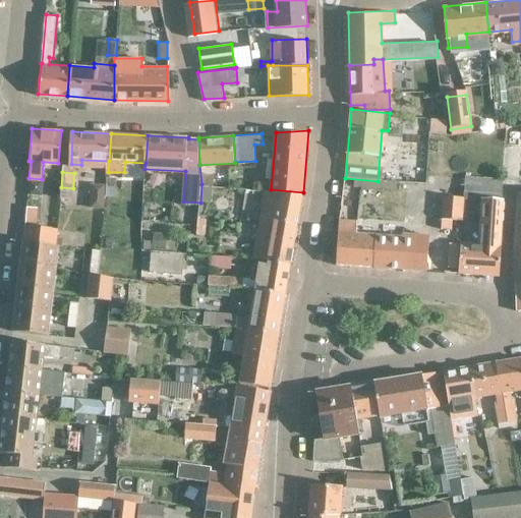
[(213,175),(200,174),(201,184),(201,185),(212,185),(213,175)]
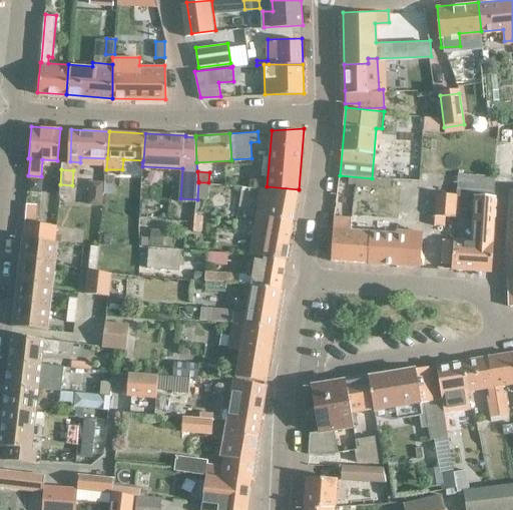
[(454,238),(452,268),(491,271),(493,241),(483,240),(484,227),(494,227),(497,191),(493,190),(494,177),(456,174),(455,187),(476,189),(473,238),(454,238)]
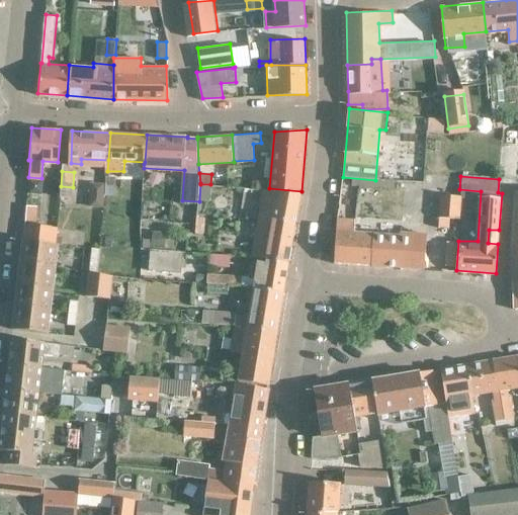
[(258,215),(251,255),(259,257),(288,262),(301,191),(269,188),(263,189),(258,215)]
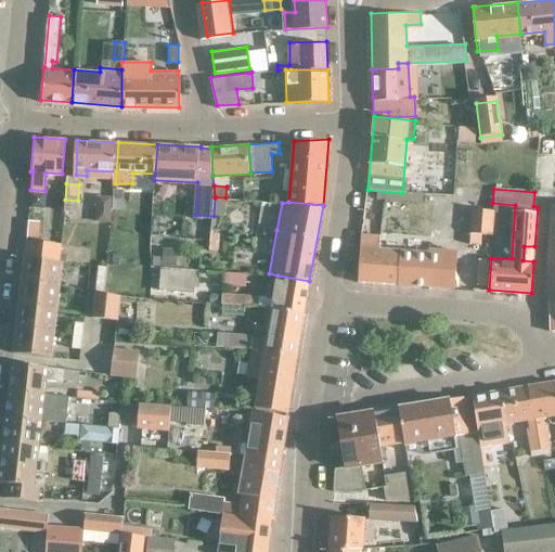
[(544,296),(550,297),(552,330),(554,330),(554,204),(551,205),(544,296)]
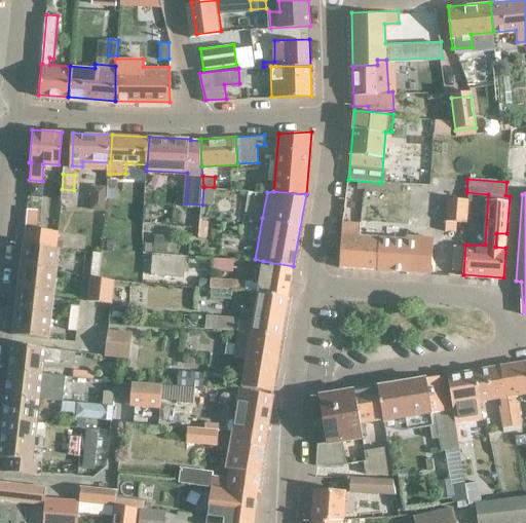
[(448,196),(446,229),(456,229),(456,220),(467,220),(468,197),(448,196)]
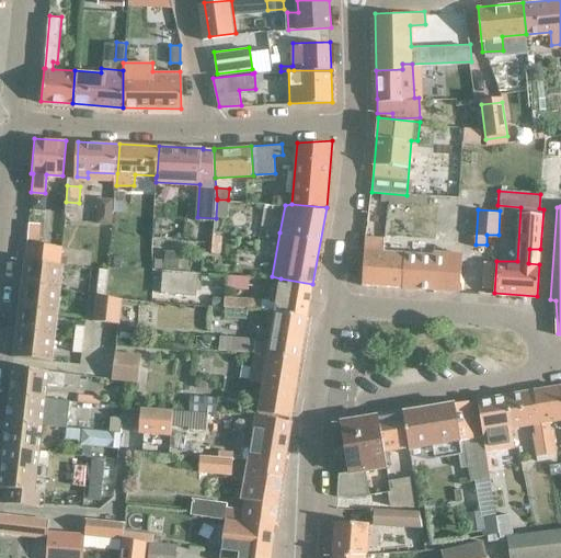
[(213,235),(212,252),(220,252),(222,236),(213,235)]
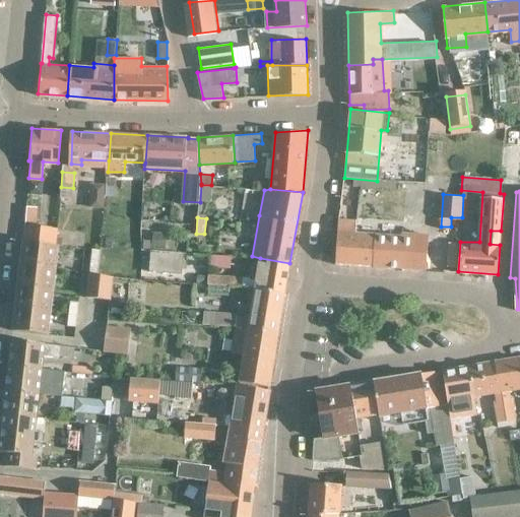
[(336,262),(381,265),(384,233),(355,231),(356,222),(338,221),(336,262)]
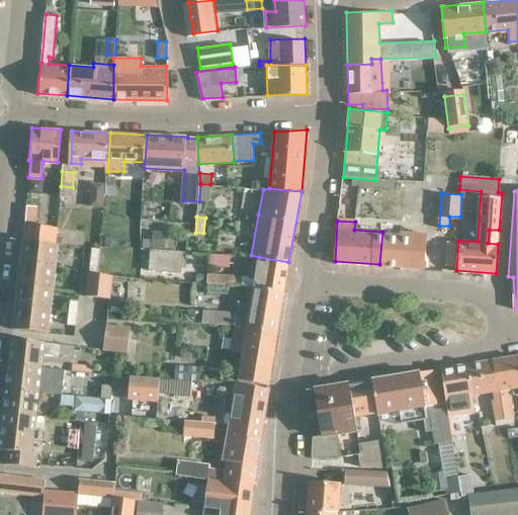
[(24,223),(23,239),(55,243),(57,227),(24,223)]
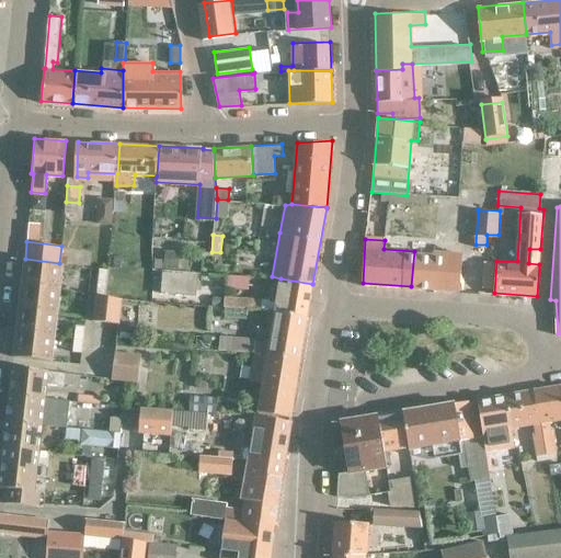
[(414,251),(411,286),(460,289),(464,251),(434,249),(434,253),(414,251)]
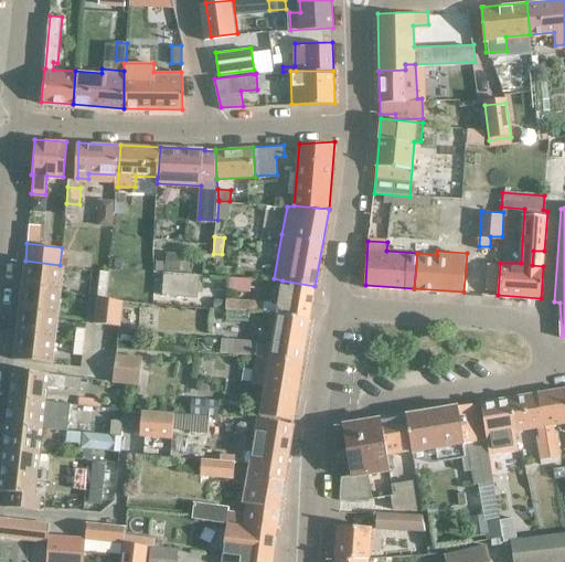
[(22,287),(59,292),(62,265),(60,265),(25,261),(24,261),(22,287)]
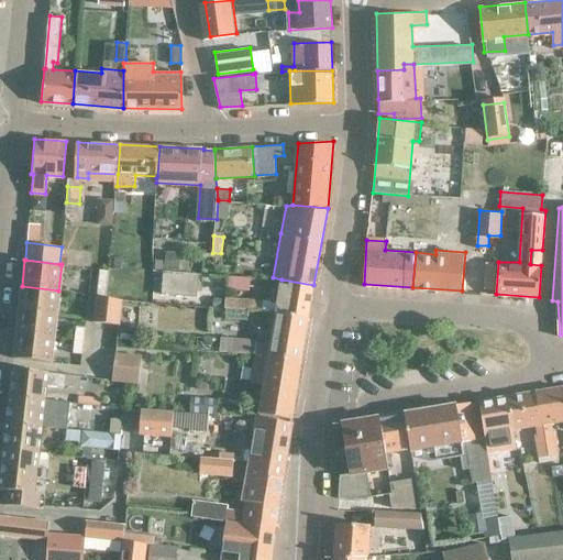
[(105,295),(108,270),(99,268),(96,294),(105,295)]
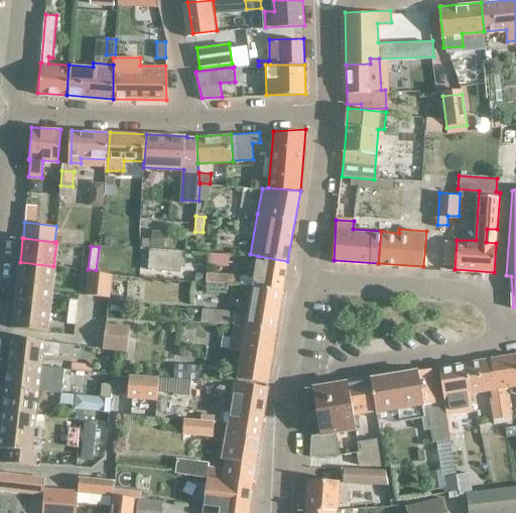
[(180,271),(182,249),(150,247),(148,268),(180,271)]
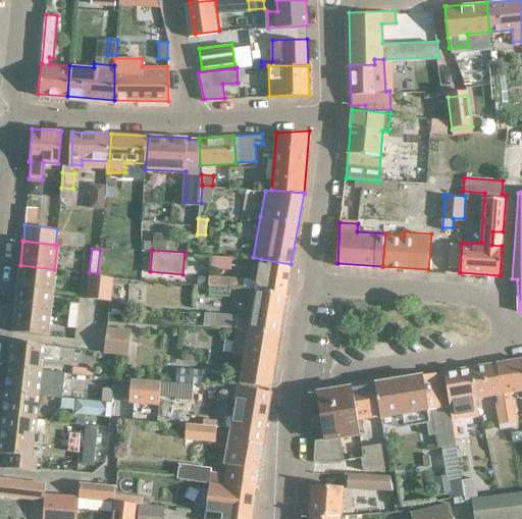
[(231,267),(232,256),(211,255),(210,265),(231,267)]
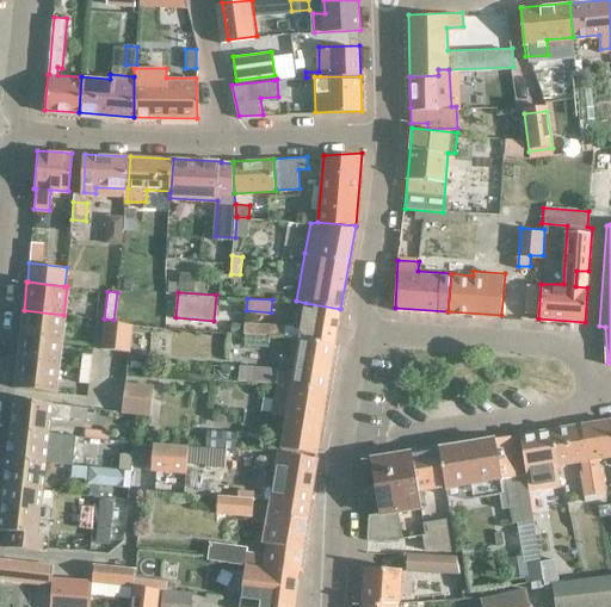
[(298,336),(334,342),(340,309),(306,303),(301,328),(290,328),(290,324),(246,322),(245,332),(298,336)]
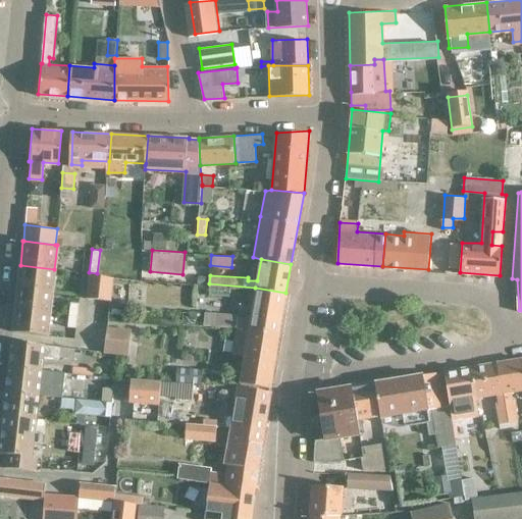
[(52,291),(54,269),(20,265),(17,288),(52,291)]
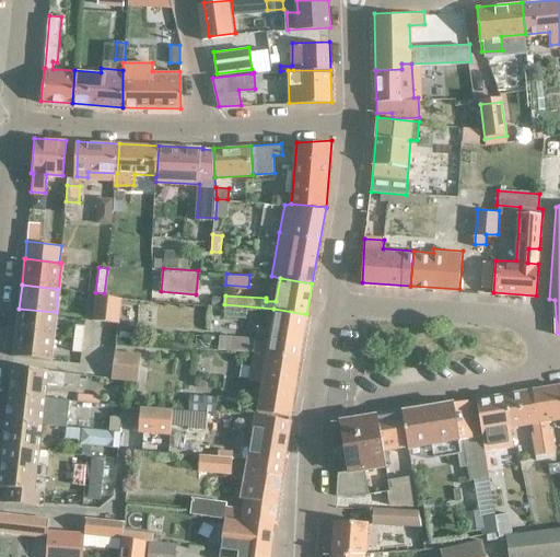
[(93,318),(117,322),(119,297),(95,294),(93,318)]
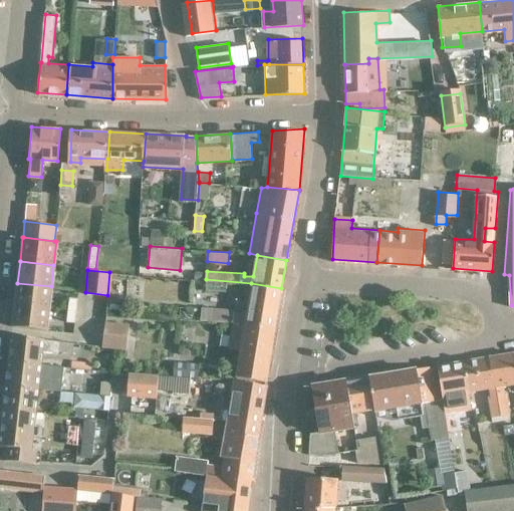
[(51,286),(17,283),(15,303),(49,306),(51,286)]
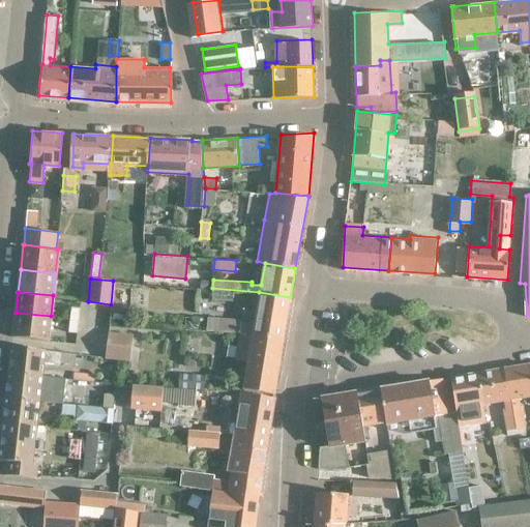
[(207,316),(206,328),(224,330),(240,332),(252,333),(253,333),(283,339),(290,297),(259,292),(254,323),(241,322),(241,319),(207,316)]
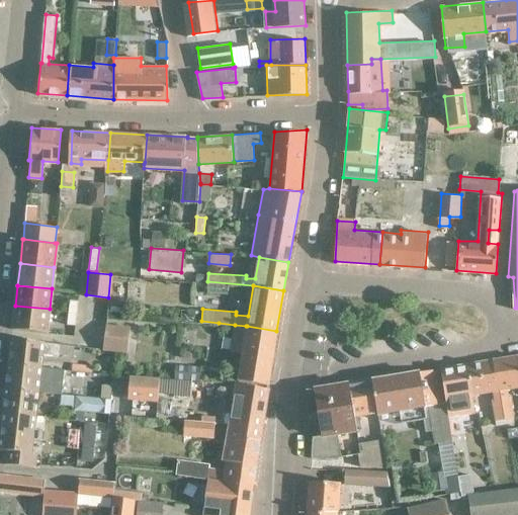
[(70,299),(68,311),(76,312),(78,301),(70,299)]
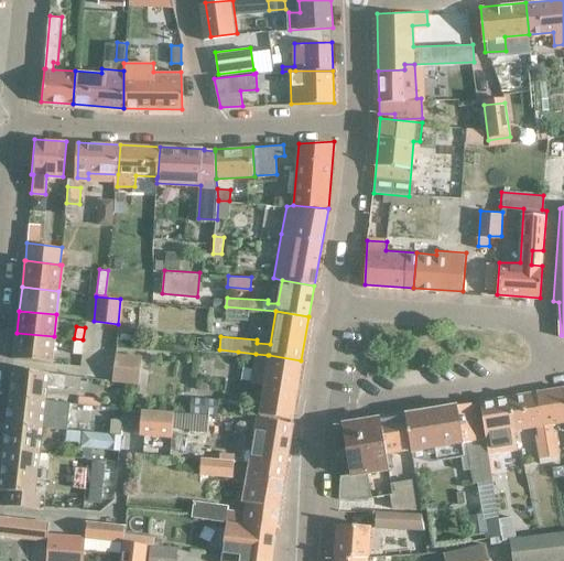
[(51,362),(54,336),(17,333),(13,357),(51,362)]
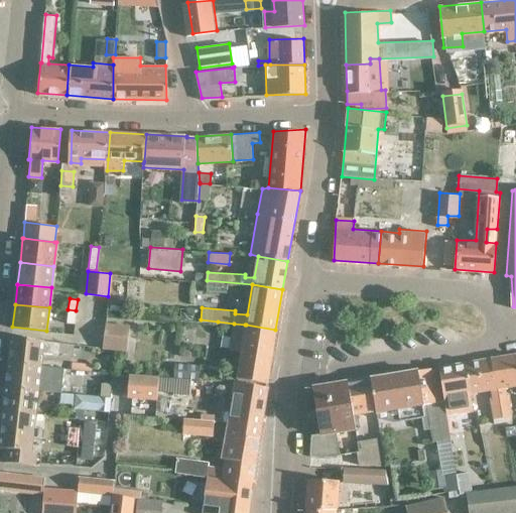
[(75,323),(76,310),(68,309),(67,322),(75,323)]
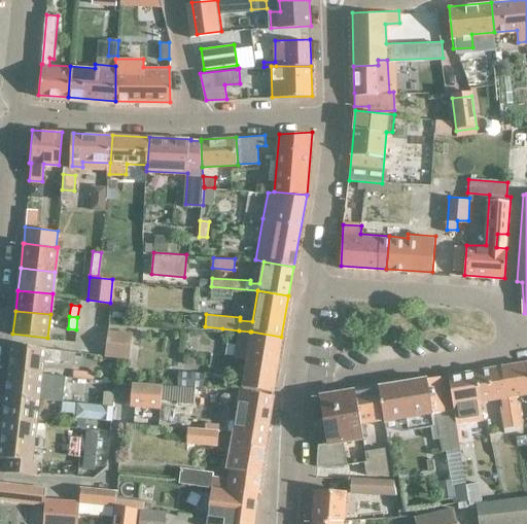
[(129,356),(132,333),(107,329),(104,354),(129,356)]
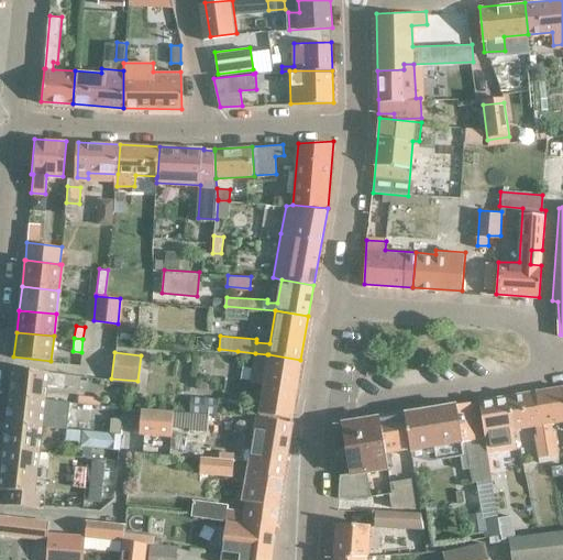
[(255,353),(251,381),(264,383),(260,413),(290,418),(300,360),(268,354),(267,354),(255,353)]
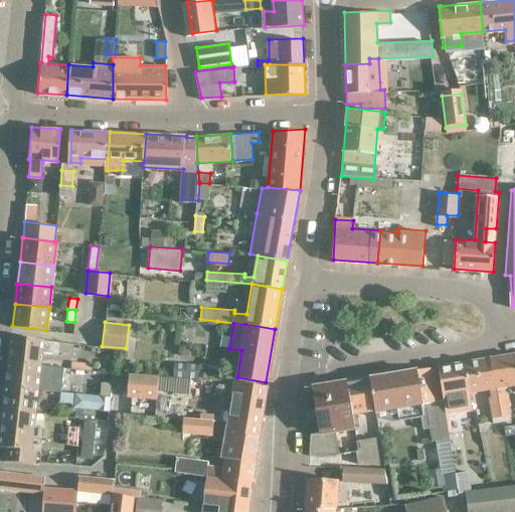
[(11,336),(8,360),(40,364),(42,351),(58,353),(58,351),(72,353),(73,343),(11,336)]
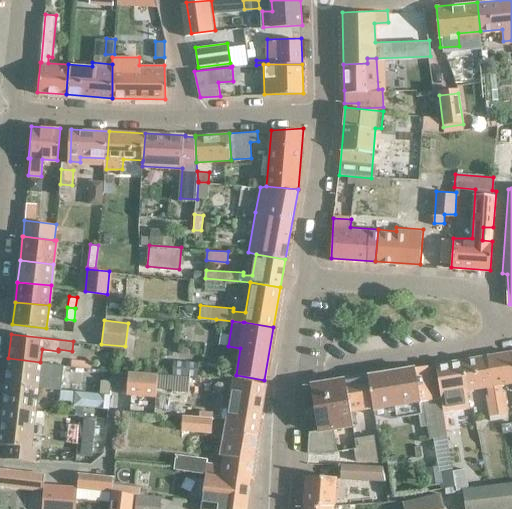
[(501,383),(511,381),(511,351),(487,356),(492,385),(494,385),(499,414),(508,412),(505,391),(503,391),(501,383)]
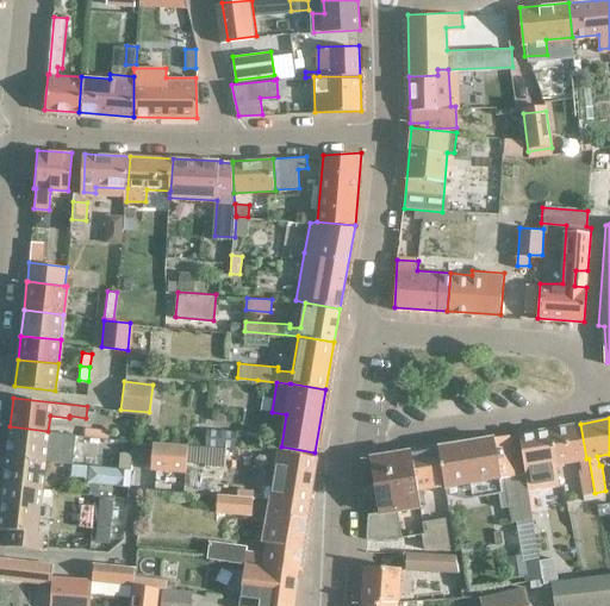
[(580,424),(551,429),(556,463),(582,460),(583,469),(580,469),(584,494),(595,493),(589,458),(586,458),(580,424)]
